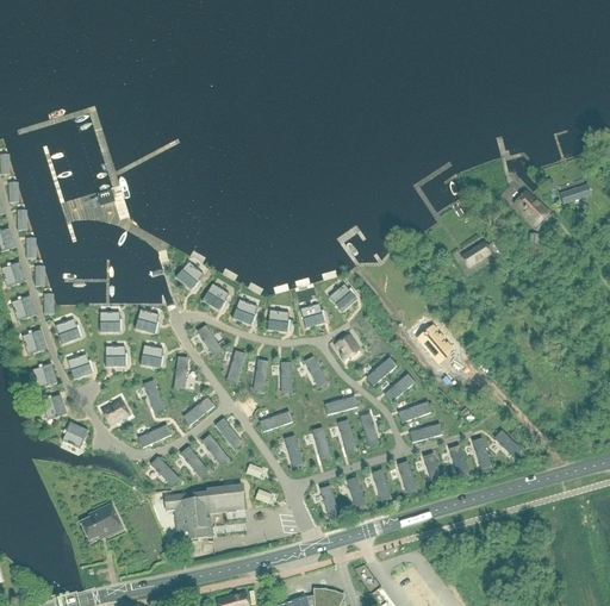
[(541,181),(546,188),(553,183),(549,176),(541,181)]
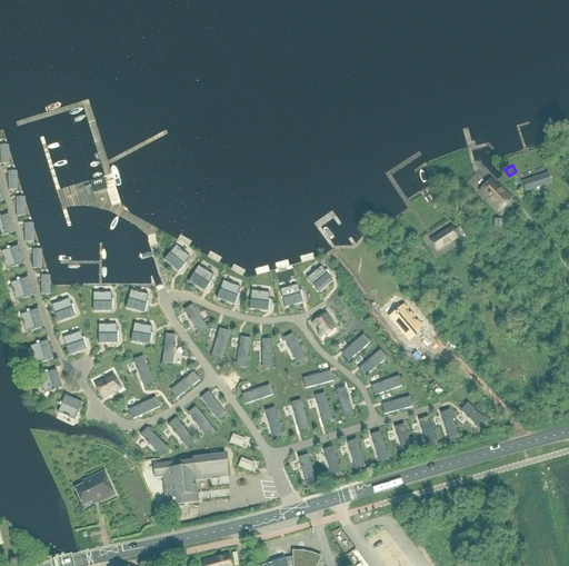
[(542,177),(540,170),(521,176),(523,184),(542,177)]
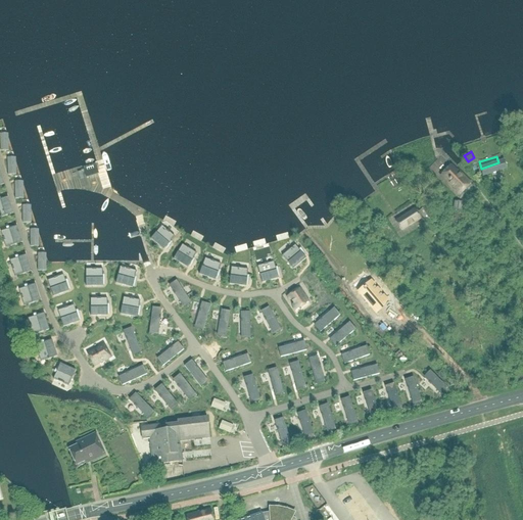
[(96,162),(83,167),(86,176),(98,172),(96,162)]
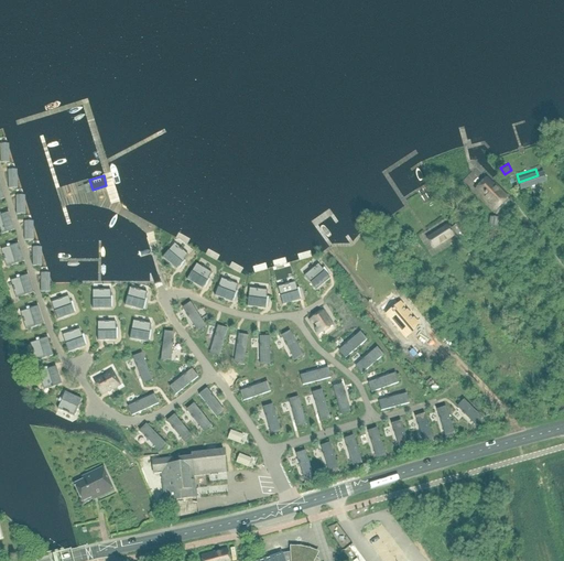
[(483,195),(483,196),(496,209),(510,195),(496,182),(496,183),(488,176),(476,189),(483,195)]
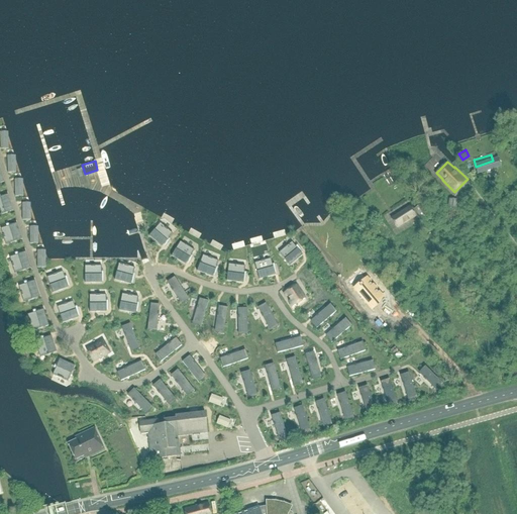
[(0,212),(13,208),(8,192),(0,194),(0,212)]
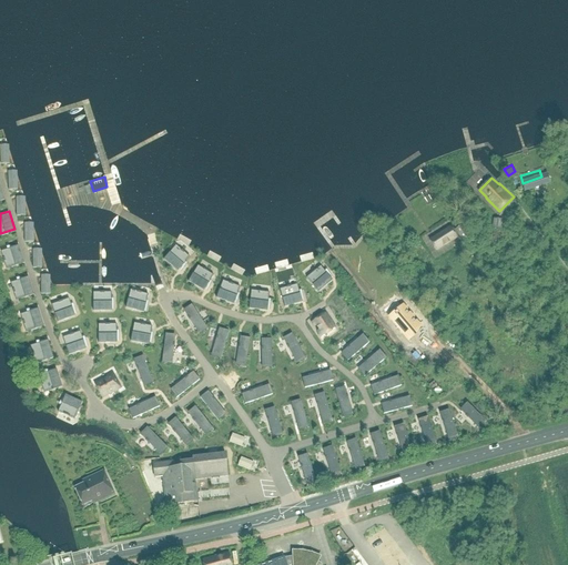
[(501,226),(501,218),(493,217),(492,225),(501,226)]
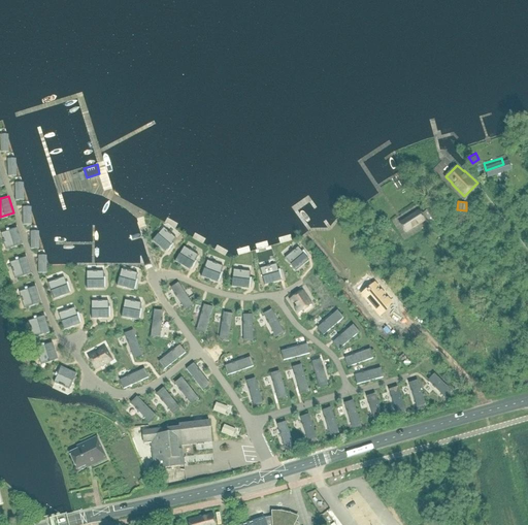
[(429,206),(422,211),(429,222),(436,218),(429,206)]
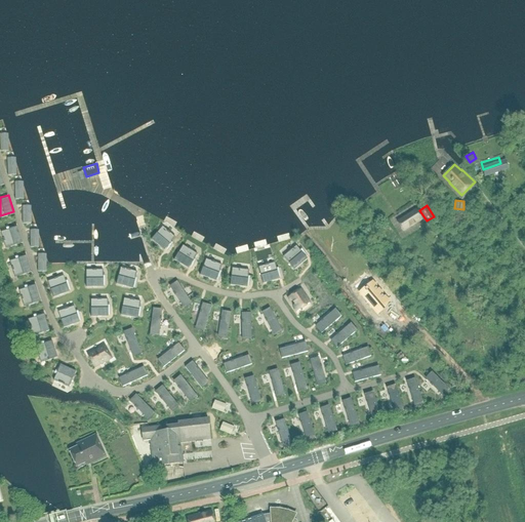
[(397,221),(402,229),(421,217),(415,208),(397,221)]
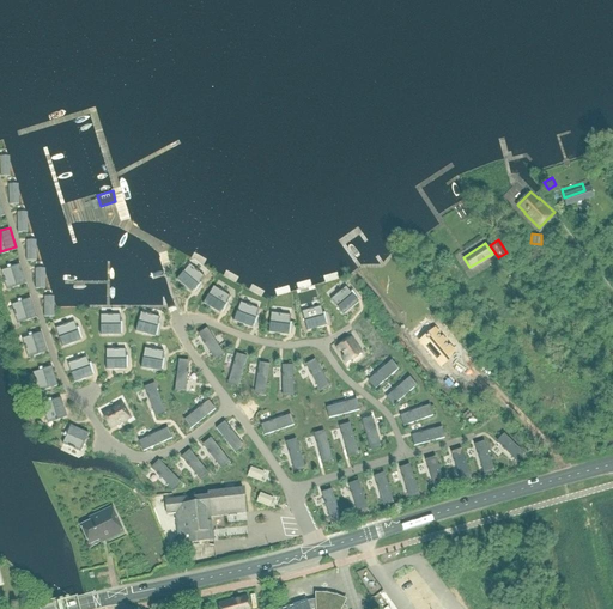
[(25,281),(19,262),(1,268),(7,286),(25,281)]
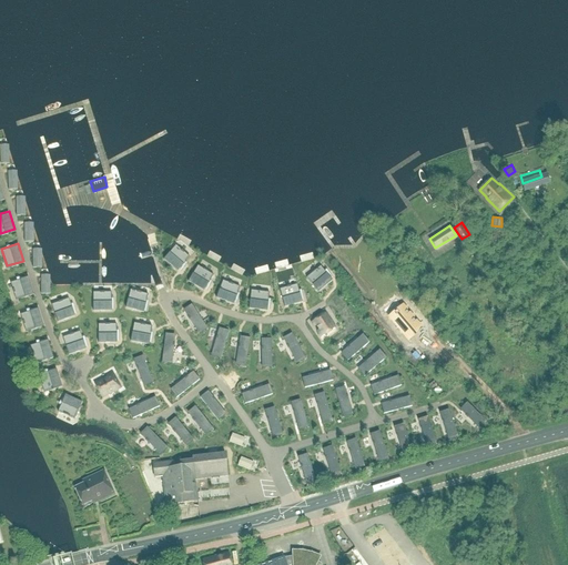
[(163,258),(178,269),(190,254),(175,243),(163,258)]
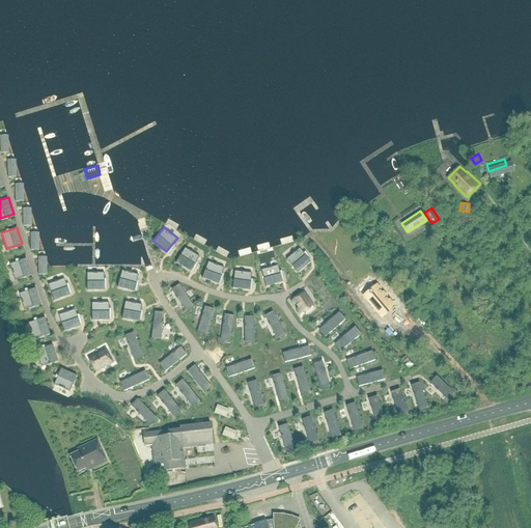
[(175,260),(190,270),(199,254),(185,246),(175,260)]
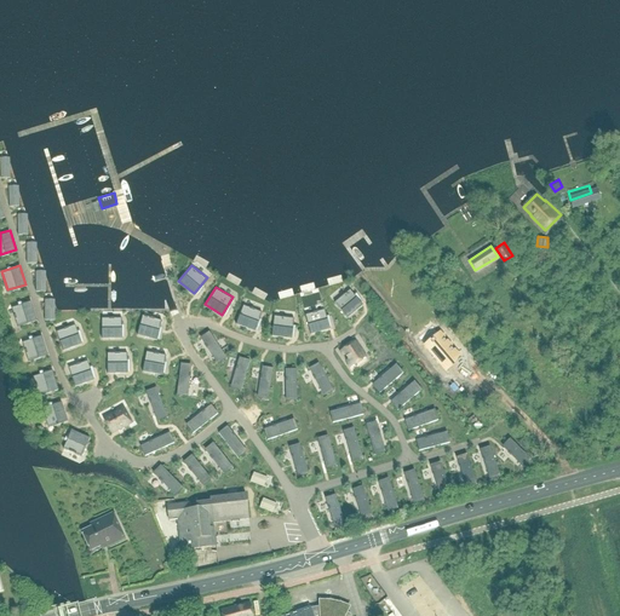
[(346,315),(362,303),(349,287),(334,299),(346,315)]
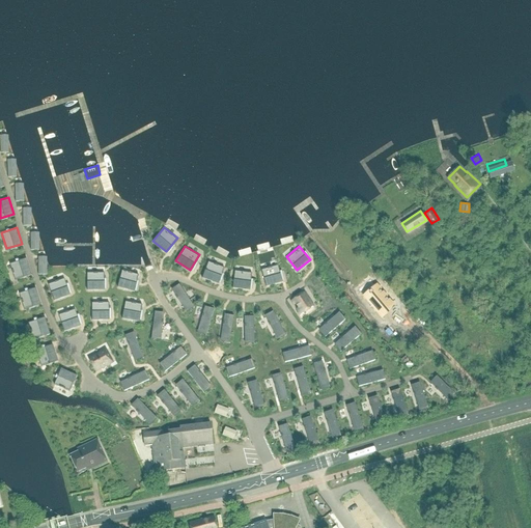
[(31,273),(26,256),(9,261),(15,278),(31,273)]
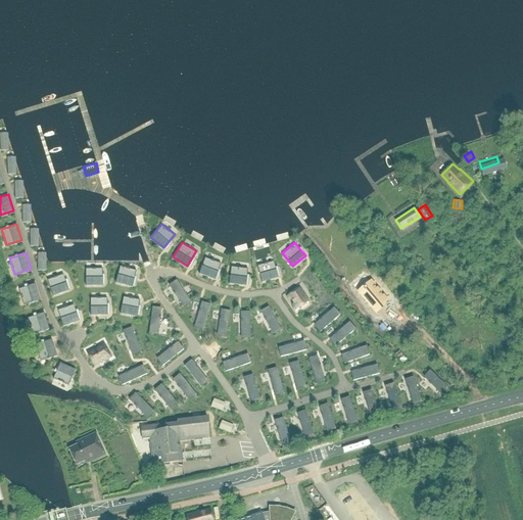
[(204,256),(199,272),(215,278),(221,263),(204,256)]
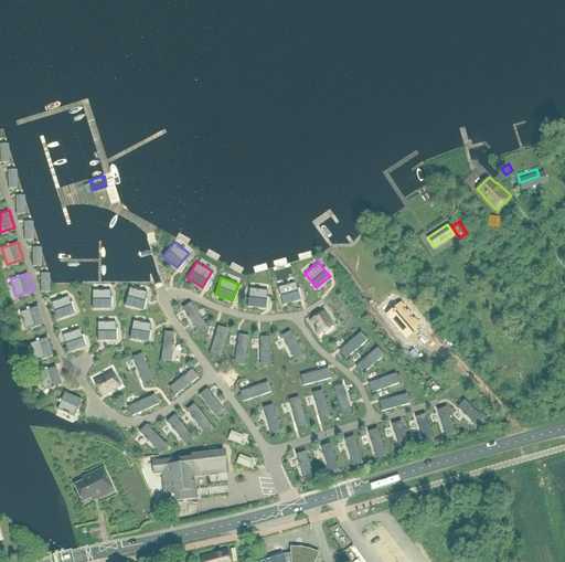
[(283,303),(300,298),(296,281),(278,285),(283,303)]
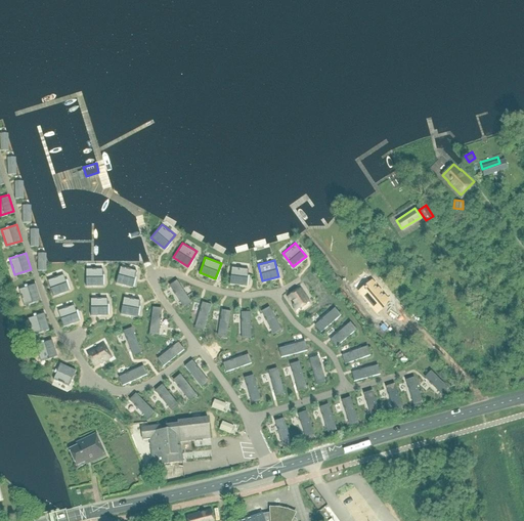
[(310,272),(307,274),(313,281),(321,274),(311,261),(305,266),(310,272)]
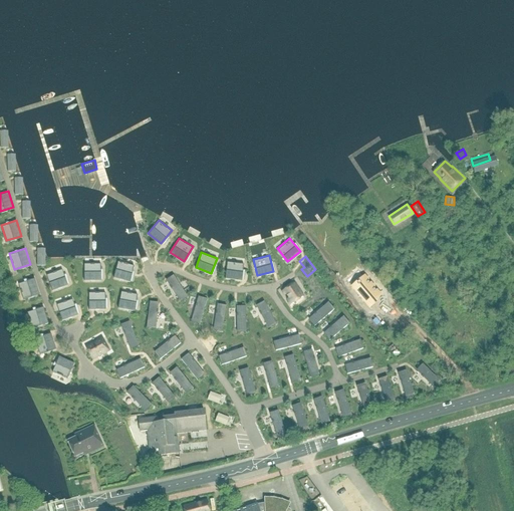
[(134,265),(117,260),(113,276),(130,280),(134,265)]
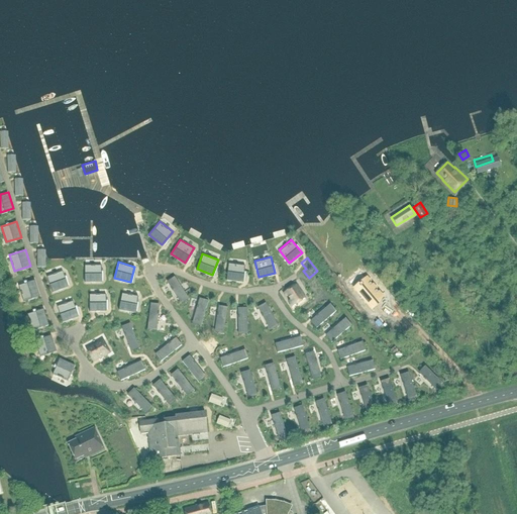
[(242,281),(244,264),(228,262),(226,279),(242,281)]
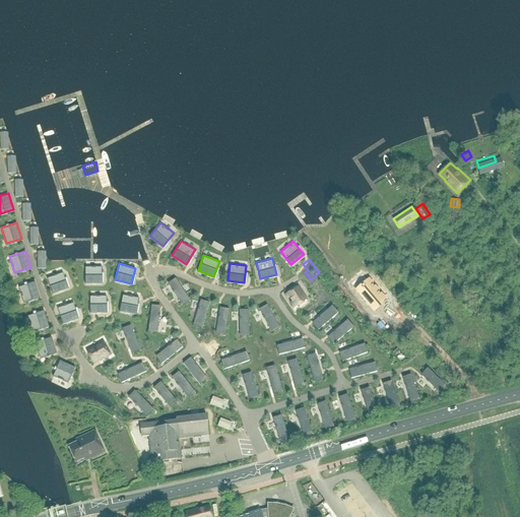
[(85,282),(102,282),(102,265),(85,265),(85,282)]
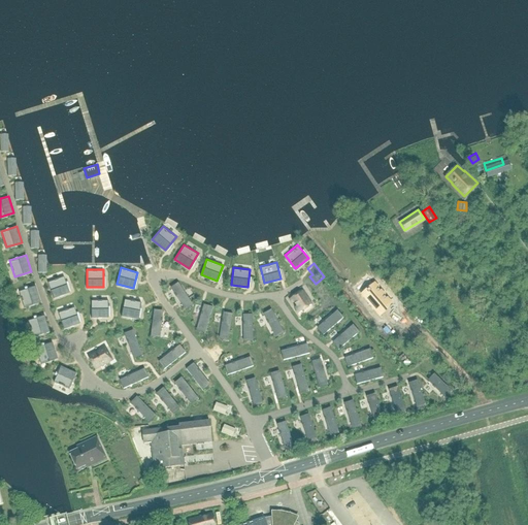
[(54,297),(69,292),(64,275),(47,281),(54,297)]
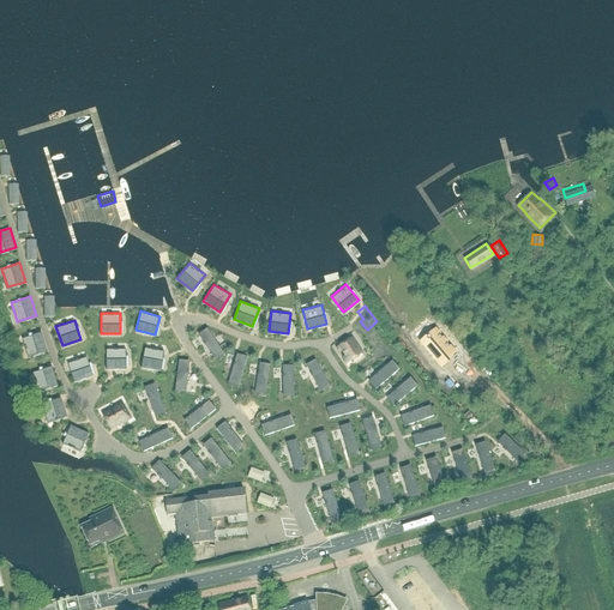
[(222,351),(208,328),(199,334),(214,356),(222,351)]
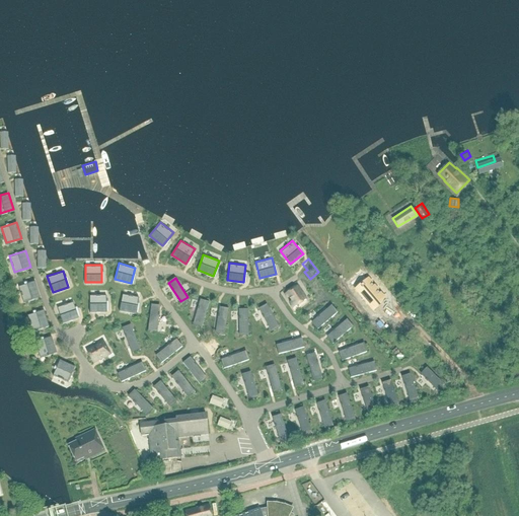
[(40,296),(34,280),(18,285),(23,300),(40,296)]
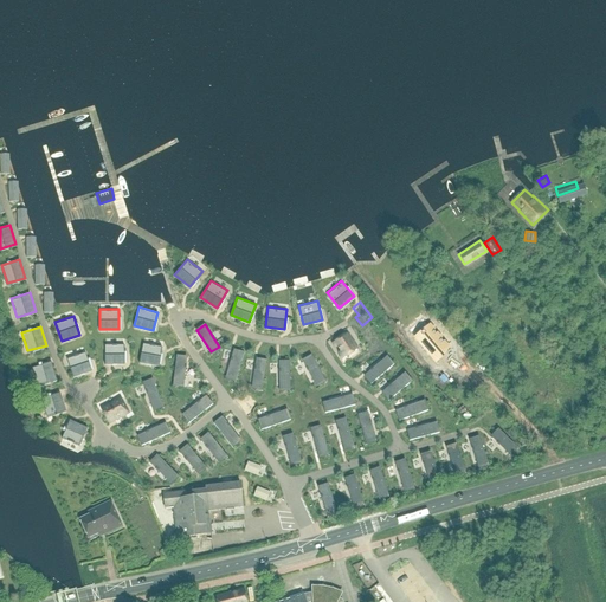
[(334,342),(345,357),(359,348),(348,332),(334,342)]
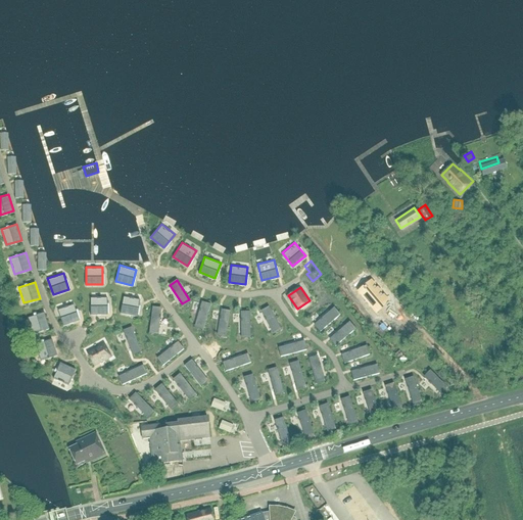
[(362,296),(354,301),(364,314),(369,320),(375,315),(371,310),(382,301),(374,288),(362,296)]
